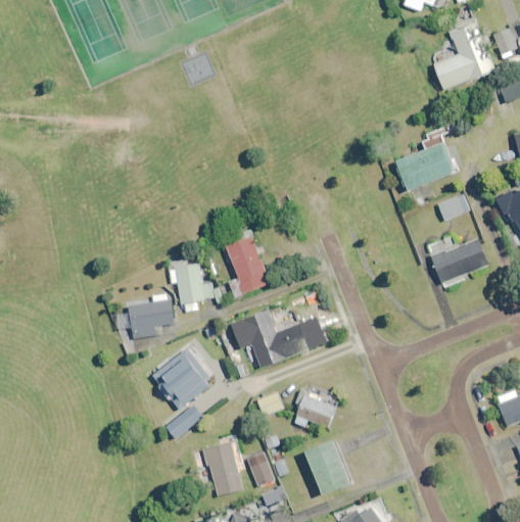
[(421,1),(436,7),(438,0),(404,0),(404,2),(418,8),(421,1)]
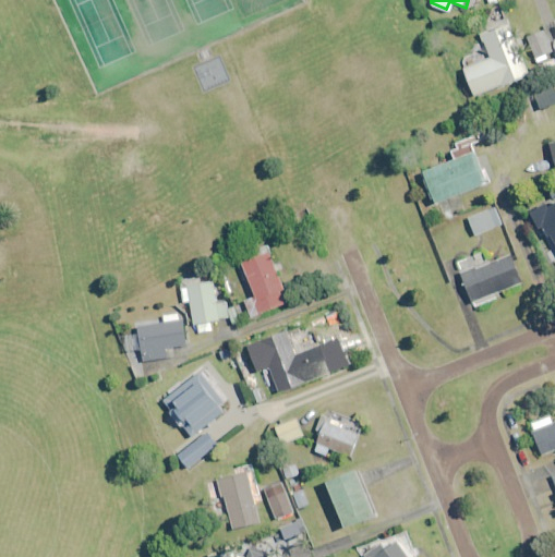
[(466,48),(472,64),(462,68),(473,96),(527,75),(506,21),(478,31),(482,41),(466,48)]
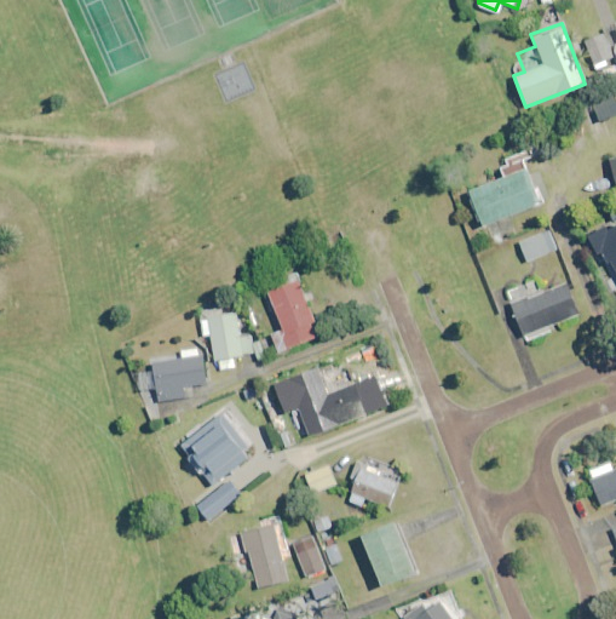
[(614,61),(602,34),(583,41),(596,69),(614,61)]
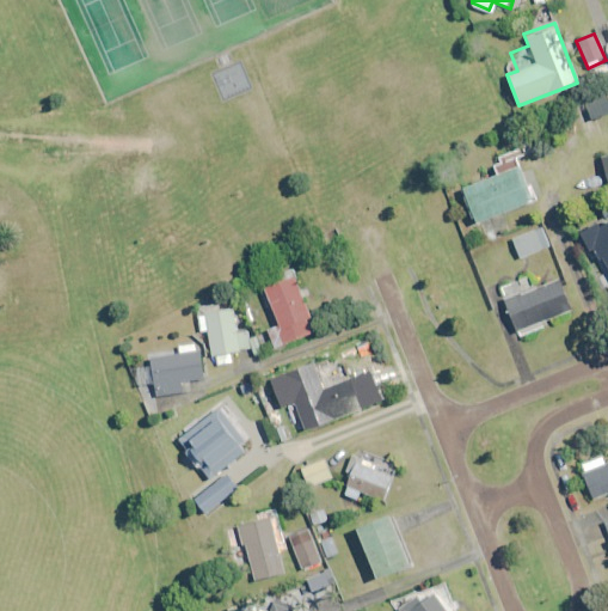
[(607,112),(607,102),(607,98),(587,105),(591,120),(607,112)]
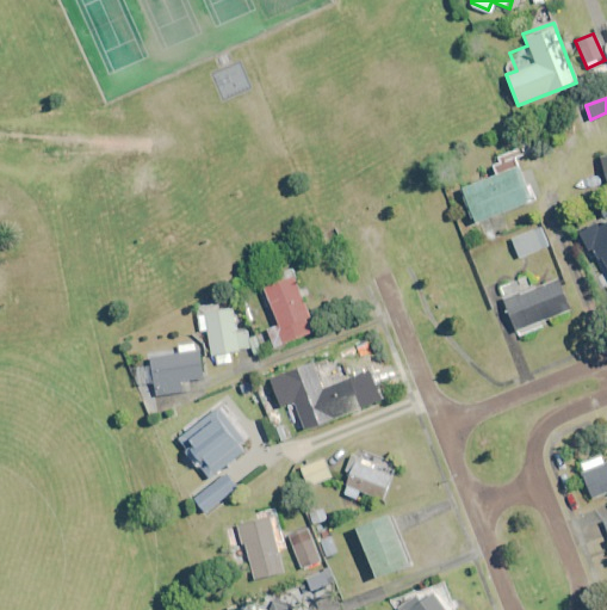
[(532,201),(515,159),(494,167),(496,173),(463,188),(476,223),(532,201)]
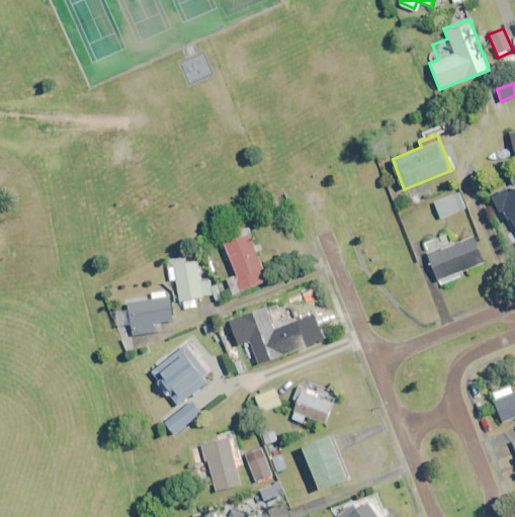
[(514,187),(506,193),(504,188),(493,194),(507,222),(511,220),(514,226),(514,187)]
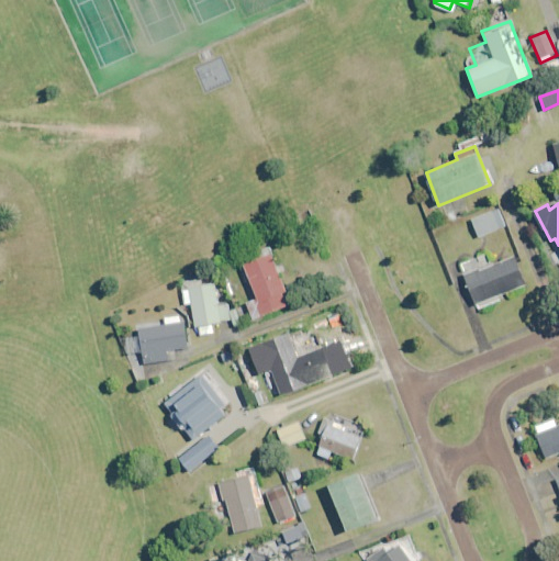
[(504,227),(498,208),(470,217),(477,237),(504,227)]
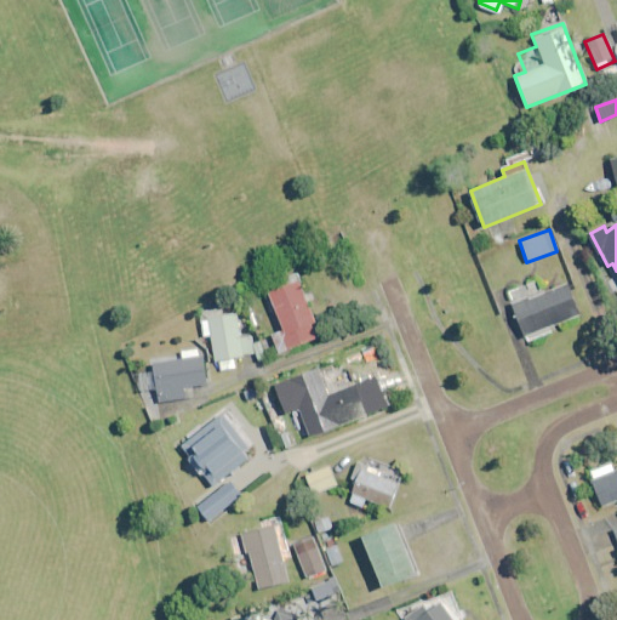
[(319,336),(296,273),(266,285),(290,347),(319,336)]
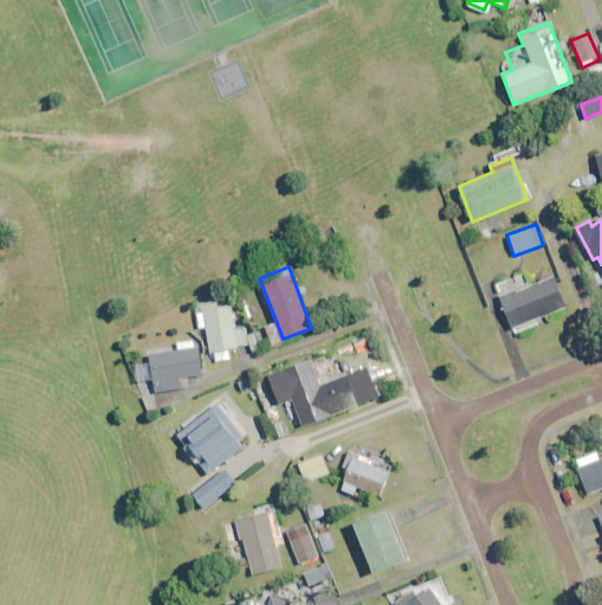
[(538,323),(537,319),(544,315),(547,321),(567,314),(555,278),(528,288),(523,274),(494,284),(512,333),(538,323)]
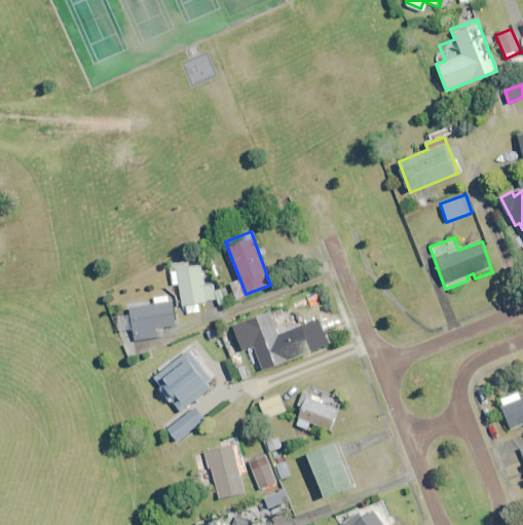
[(197,311),(196,303),(214,299),(216,305),(223,304),(220,292),(213,293),(211,285),(203,287),(198,263),(187,265),(186,261),(174,263),(176,270),(169,271),(172,285),(178,284),(184,314),(197,311)]
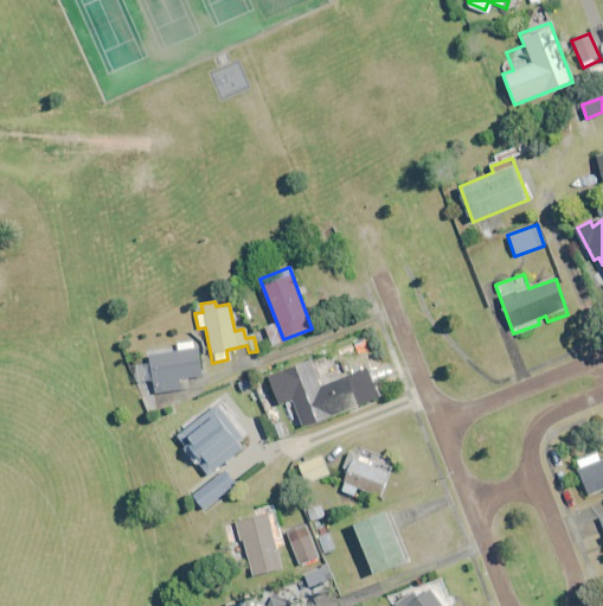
[(201,376),(196,339),(174,343),(177,351),(148,356),(154,393),(188,388),(187,377),(201,376)]
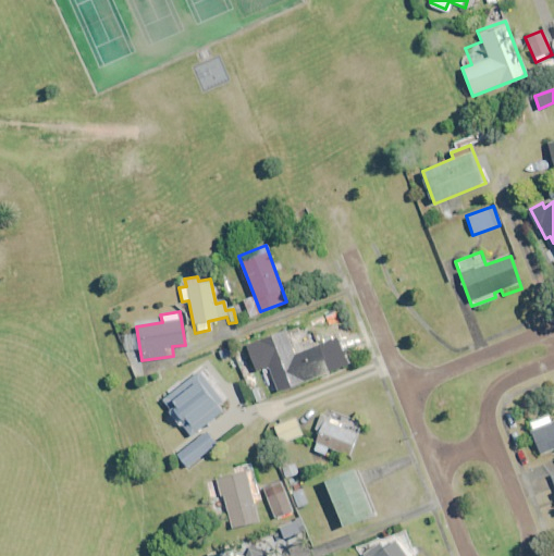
[(285,331),(260,340),(278,391),(328,373),(318,346),(317,343),(316,341),(315,338),(314,336),(311,334),(309,332),(307,331),(304,330),(302,329),(298,329),(296,329),(293,329),(291,330),(288,331),(285,332),(285,331)]
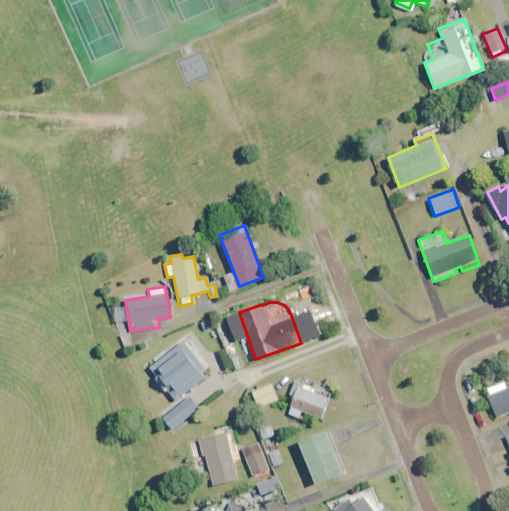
[(205,368),(182,340),(150,366),(177,400),(203,378),(199,372),(205,368)]
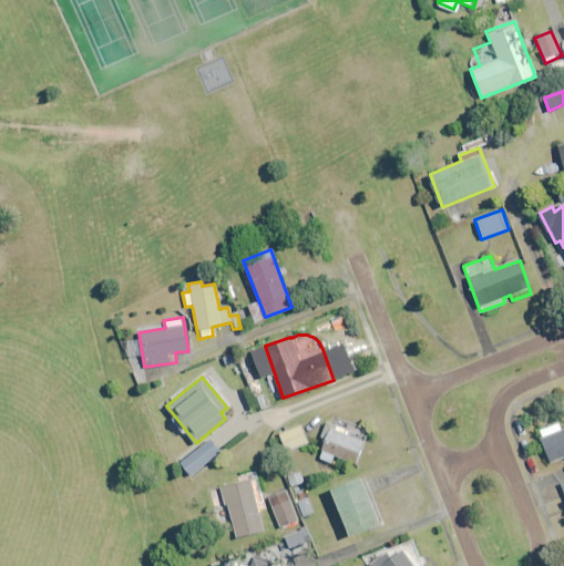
[(350,461),(359,433),(335,425),(315,419),(308,439),(318,442),(315,450),(321,452),(319,459),(330,462),(332,455),(350,461)]
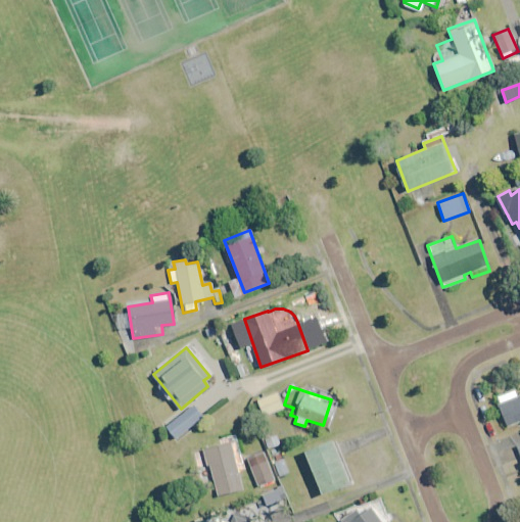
[(519,421),(519,394),(516,396),(514,390),(495,396),(506,427),(519,421)]
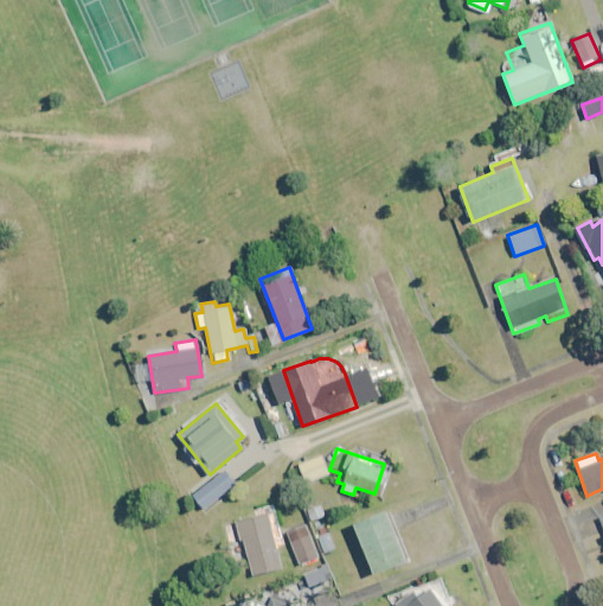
[(328,473),(320,454),(297,464),(305,483),(328,473)]
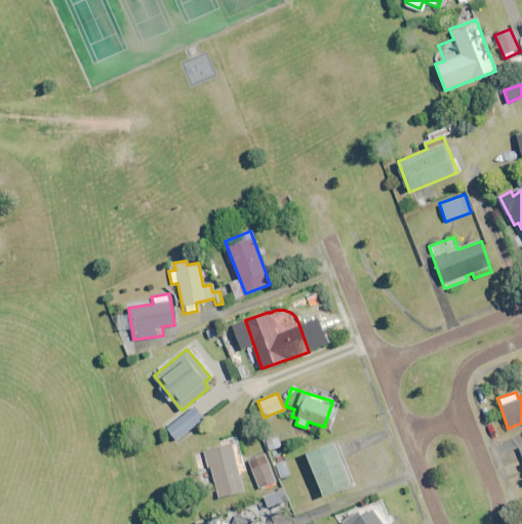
[(204,418),(195,406),(166,428),(175,439),(204,418)]
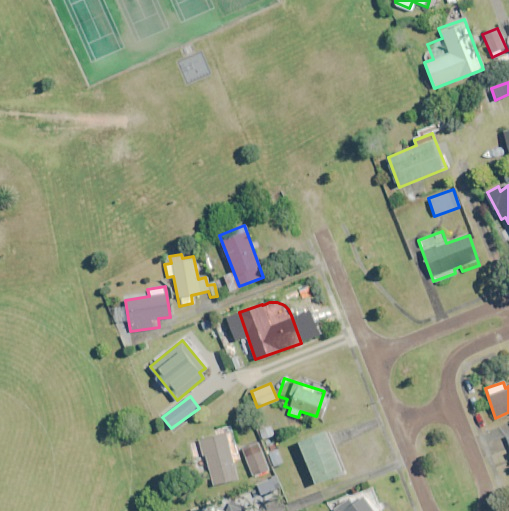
[(235,444),(230,425),(216,429),(217,435),(200,440),(213,485),(238,478),(229,446),(235,444)]
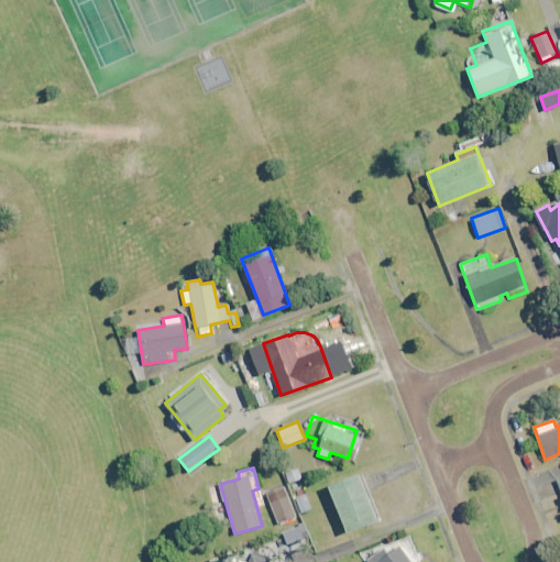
[(376,520),(359,475),(329,487),(348,532),(376,520)]
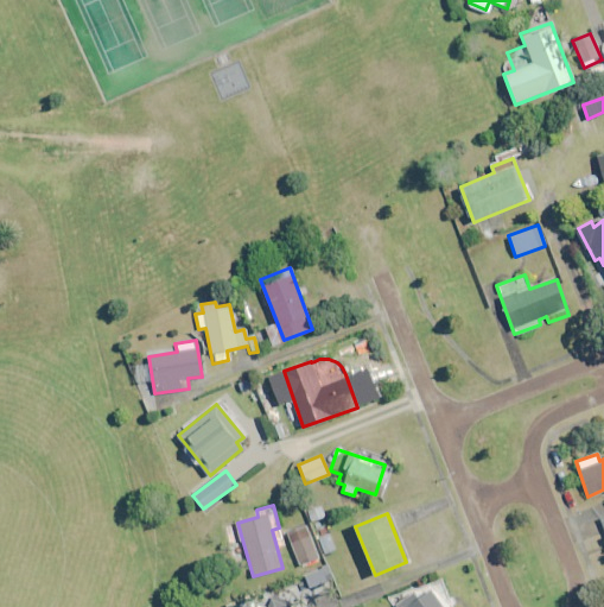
[(318,558),(305,526),(288,533),(300,566),(318,558)]
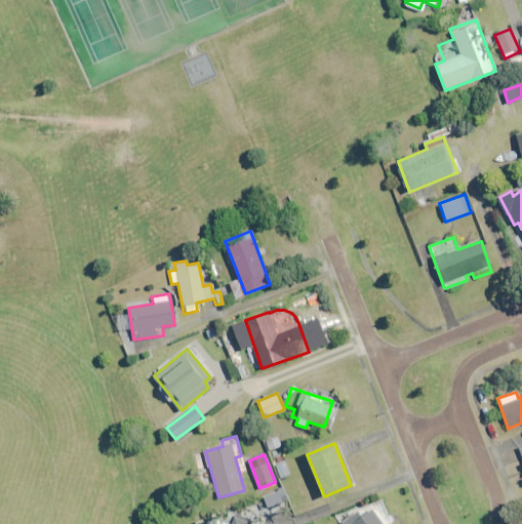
[(281,502),(278,491),(261,497),(265,508),(281,502)]
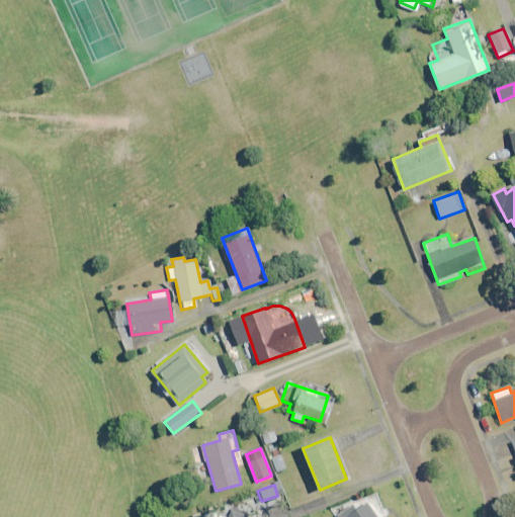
[(375,516),(365,504),(357,510),(353,504),(338,515),(339,516),(375,516)]
